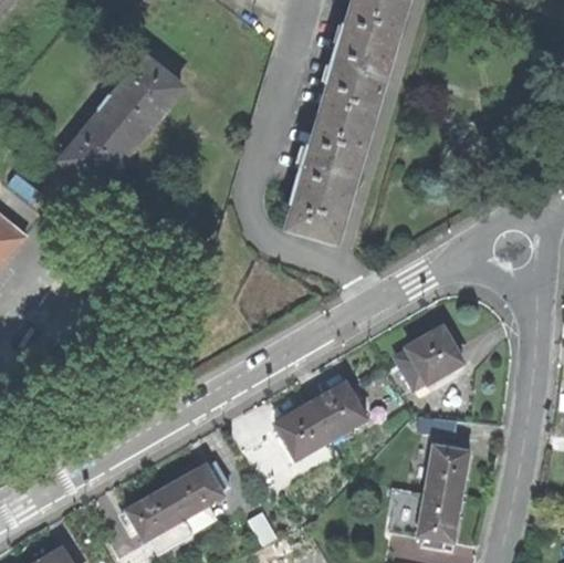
[(384,72),(386,63),(384,62),(399,10),(365,0),(352,0),(317,116),(364,129),(378,81),(380,82),(384,72)]
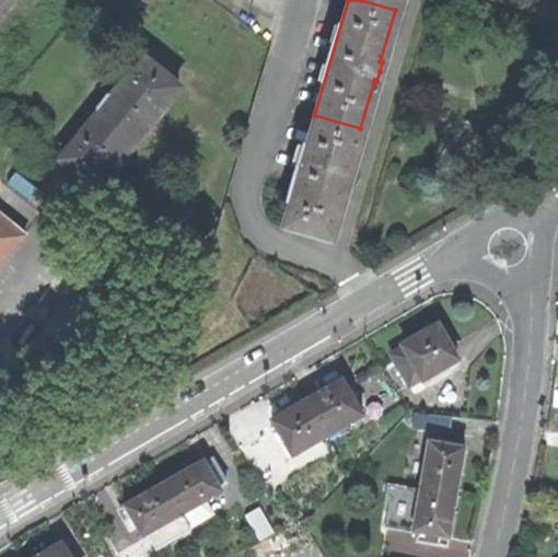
[(361,0),(395,10),(397,0),(361,0)]
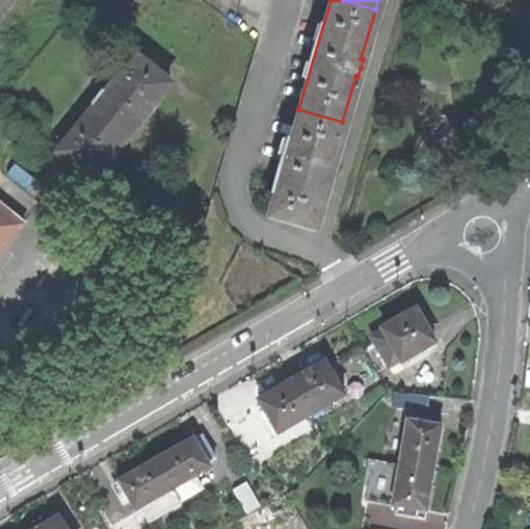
[(58,151),(89,178),(165,83),(134,55),(114,78),(111,76),(94,98),(80,114),(83,117),(58,151)]
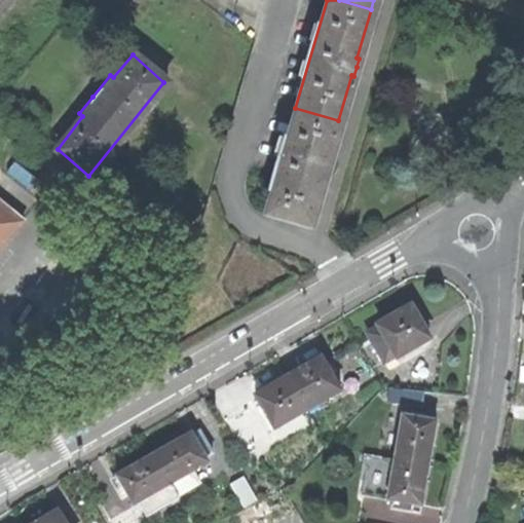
[(263,213),(307,226),(319,186),(321,186),(324,178),(326,170),(324,169),(338,120),(295,108),(263,213)]
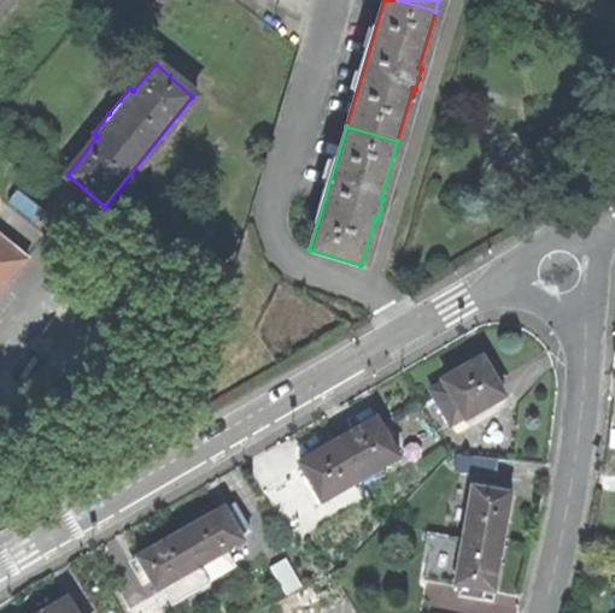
[(0,287),(23,259),(0,240),(0,287)]
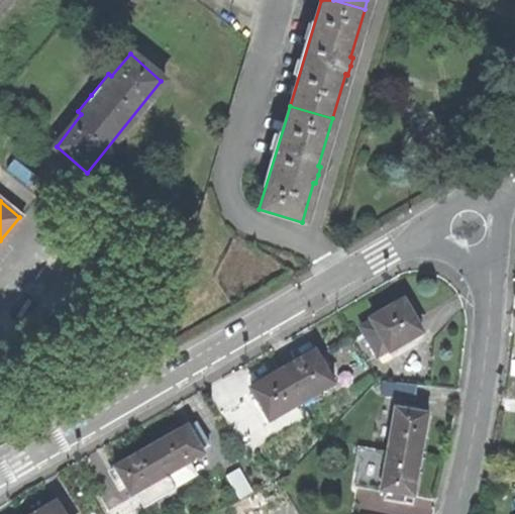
[(387,349),(419,331),(412,319),(418,316),(406,295),(401,298),(400,297),(377,311),(369,316),(369,318),(357,324),(375,353),(385,347),(387,349)]
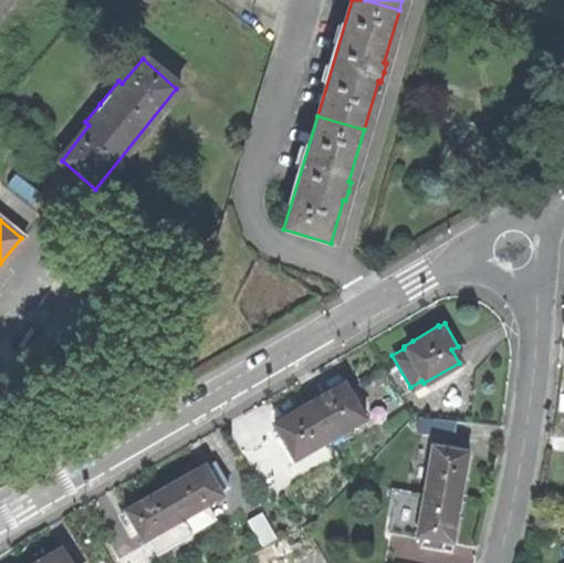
[(306,403),(327,438),(363,417),(342,382),(333,387),(306,403)]
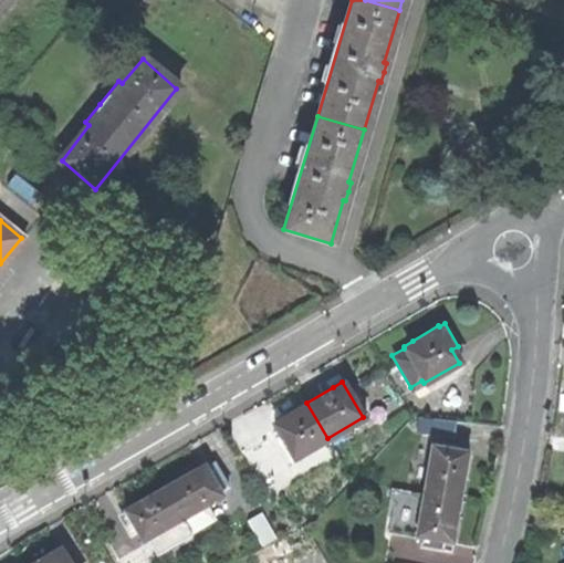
[(293,457),(327,438),(306,403),(281,417),(272,421),(293,457)]
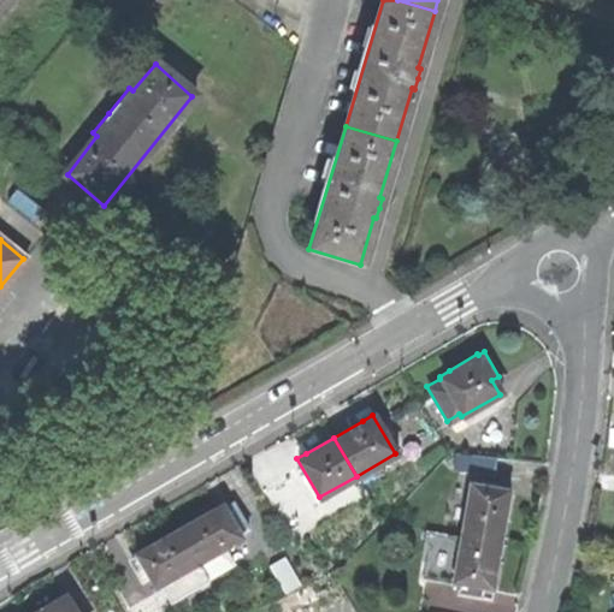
[(490,473),(491,455),(453,450),(450,468),(490,473)]
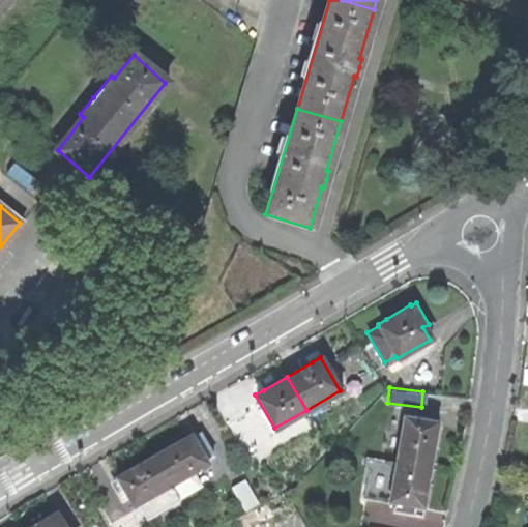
[(403,417),(396,458),(427,464),(432,435),(434,421),(403,417)]
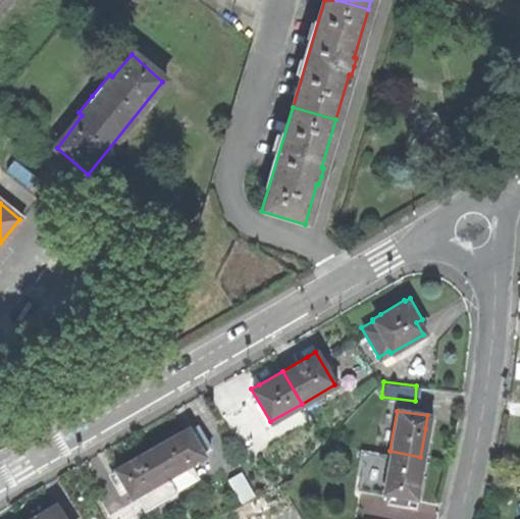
[(178,431),(150,448),(175,491),(176,494),(199,480),(191,465),(205,457),(202,451),(209,447),(198,428),(191,432),(187,427),(178,431)]
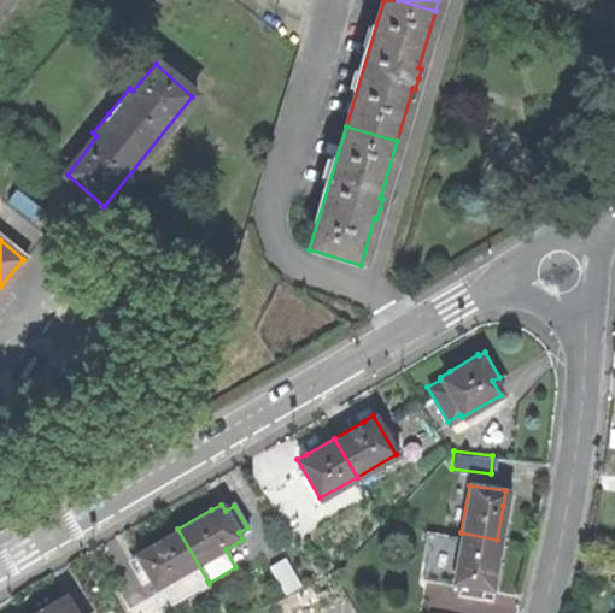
[(163,585),(171,601),(208,581),(177,529),(150,546),(136,553),(140,560),(132,565),(141,579),(148,576),(156,589),(163,585)]
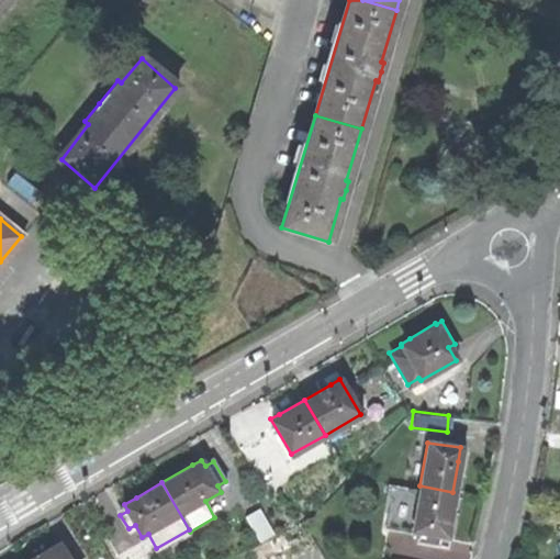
[(420,485),(412,529),(446,536),(448,524),(452,492),(420,485)]
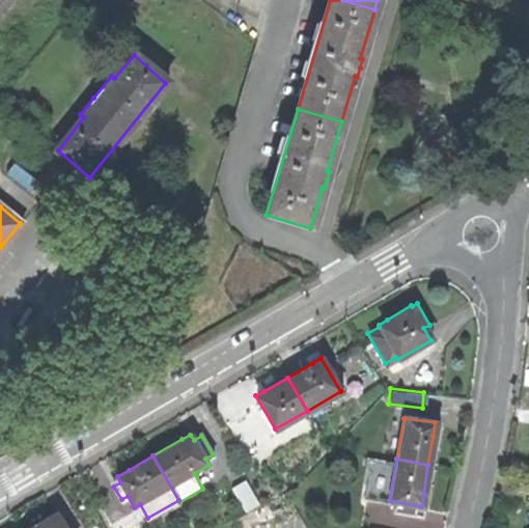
[(245,508),(256,502),(243,478),(232,484),(245,508)]
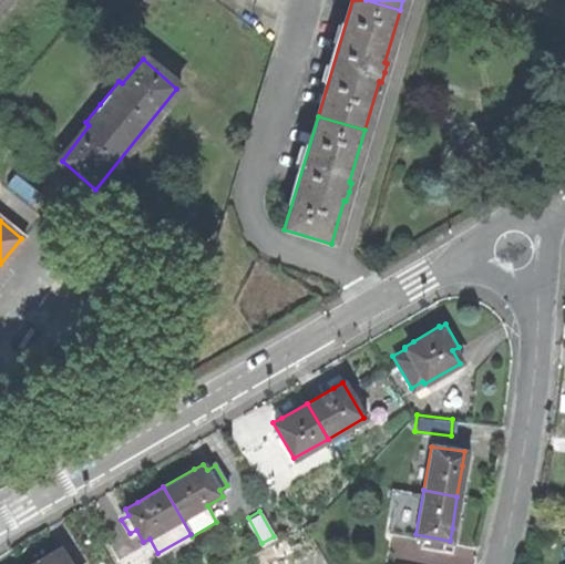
[(45,559),(36,563),(68,563),(60,551),(45,559)]
